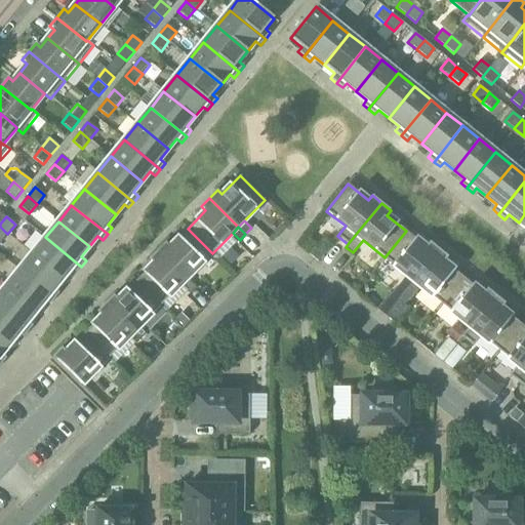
[(157,250),(170,264),(187,279),(212,253),(188,229),(170,246),(165,242),(157,250)]
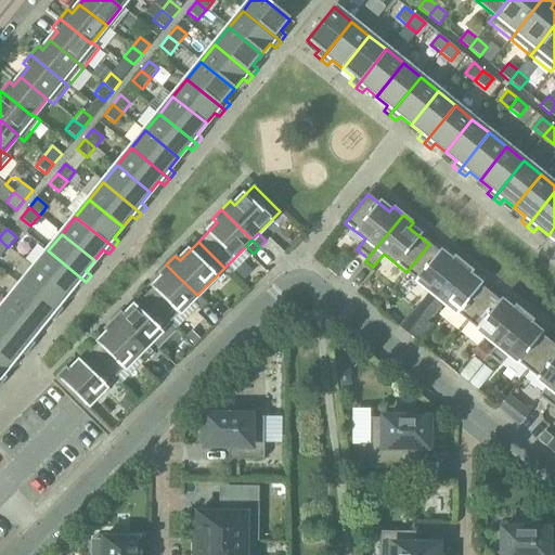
[(450,261),(429,244),(407,272),(437,297),(452,279),(461,268),(464,263),(454,256),(450,261)]
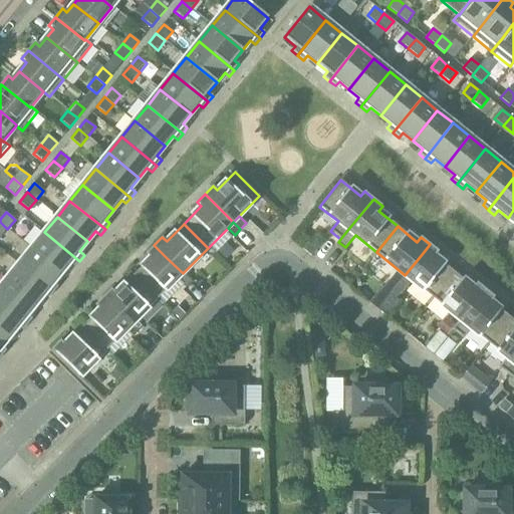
[(44,232),(31,248),(61,273),(69,263),(74,267),(79,261),(44,232)]
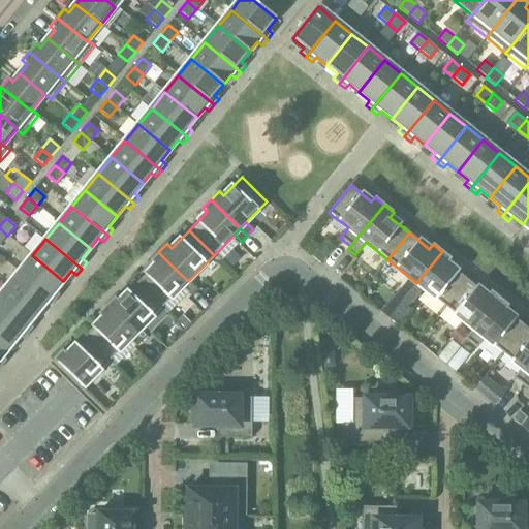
[(325,256),(316,249),(311,256),(319,263),(325,256)]
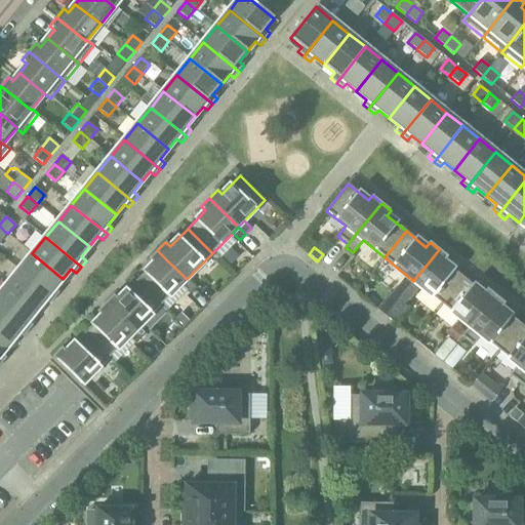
[(442,305),(452,292),(463,277),(444,261),(448,256),(439,249),(436,253),(428,264),(413,281),(442,305)]
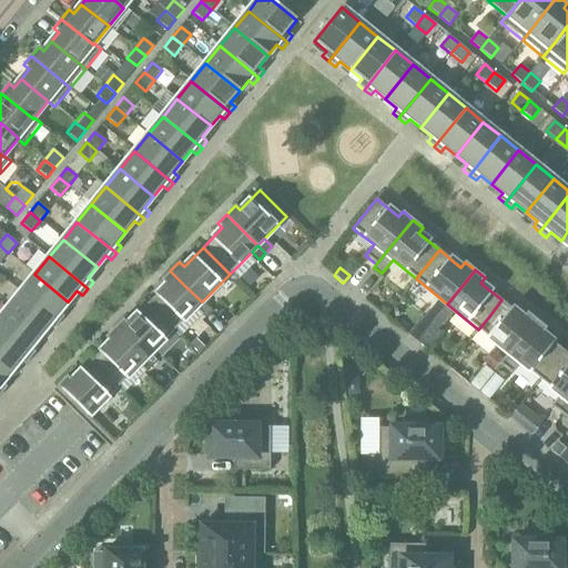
[(184,285),(170,271),(161,281),(166,285),(146,304),(173,331),(202,302),(184,285)]
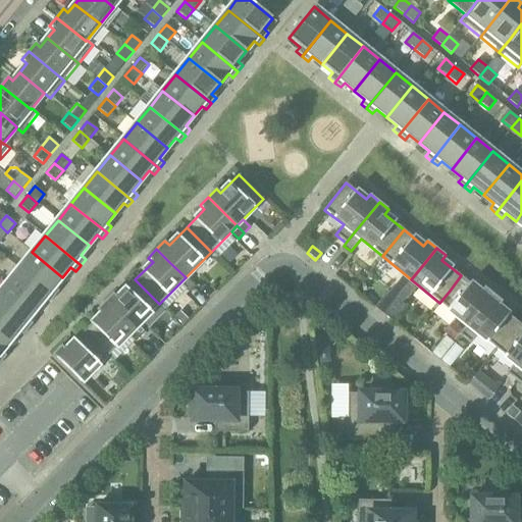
[(32,252),(18,268),(54,298),(59,292),(54,288),(62,277),(32,252)]
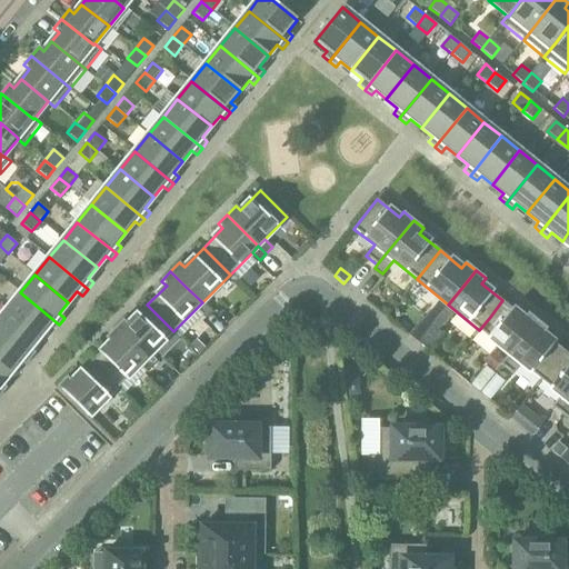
[(20,292),(6,310),(40,338),(49,327),(53,330),(59,325),(20,292)]
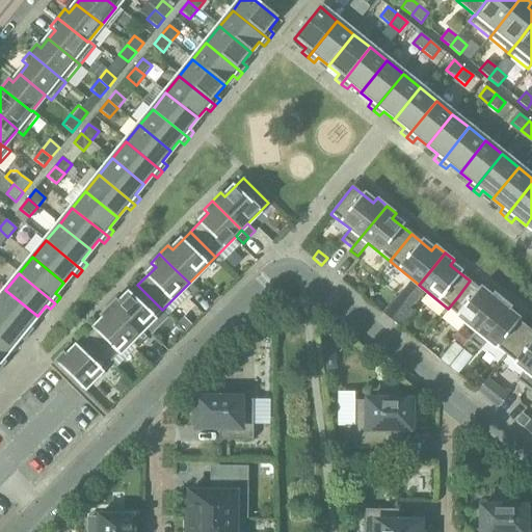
[(402,291),(410,297),(420,285),(419,285),(411,278),(402,291)]
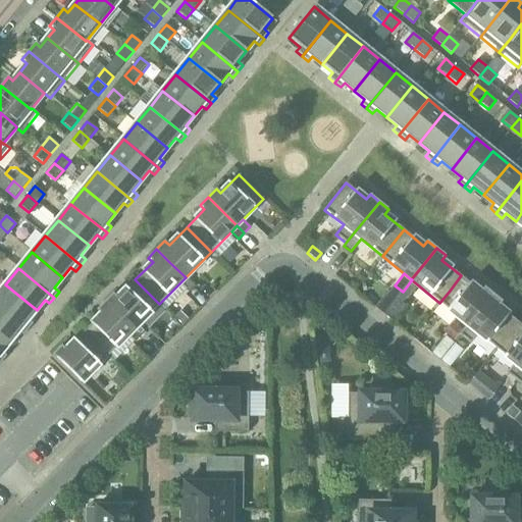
[(480,292),(461,275),(450,291),(439,303),(467,324),(468,325),(493,294),(484,286),(480,292)]
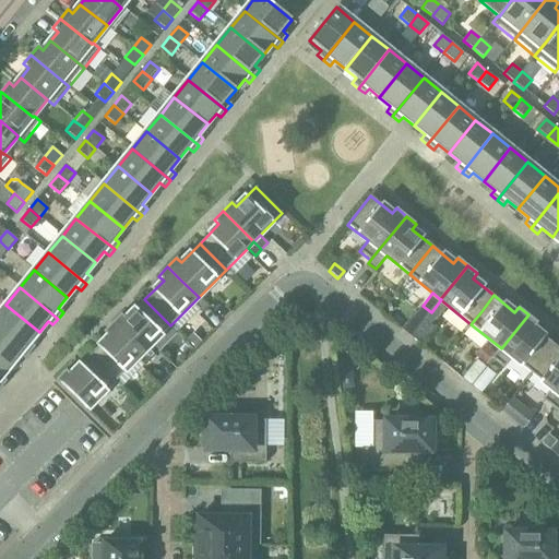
[(143,354),(170,325),(144,299),(126,319),(121,313),(113,322),(143,354)]
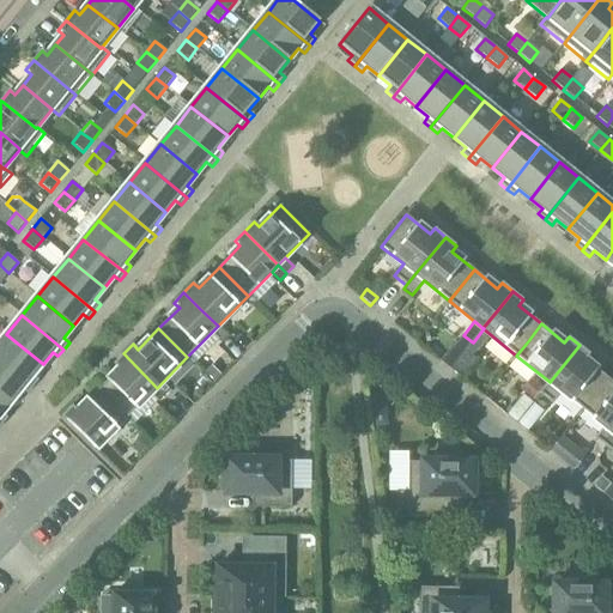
[(0,341),(0,359),(34,387),(38,380),(34,376),(43,364),(6,334),(0,341)]
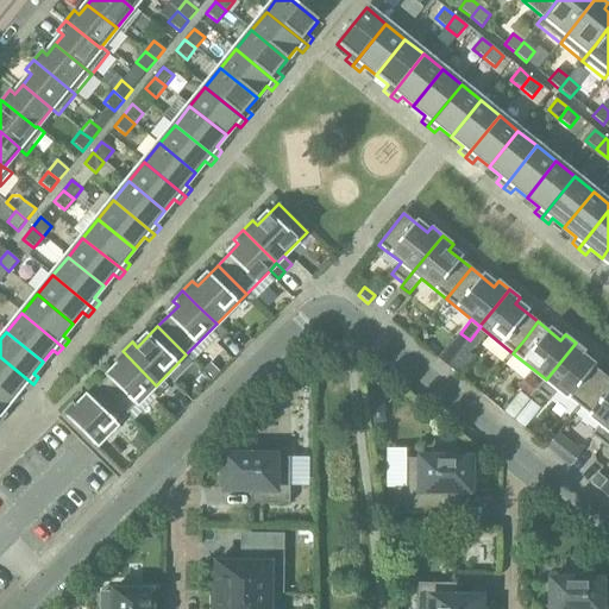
[(560,391),(579,407),(604,376),(582,357),(586,352),(576,343),(546,380),(545,378),(540,385),(541,385),(537,391),(551,403),(560,391)]
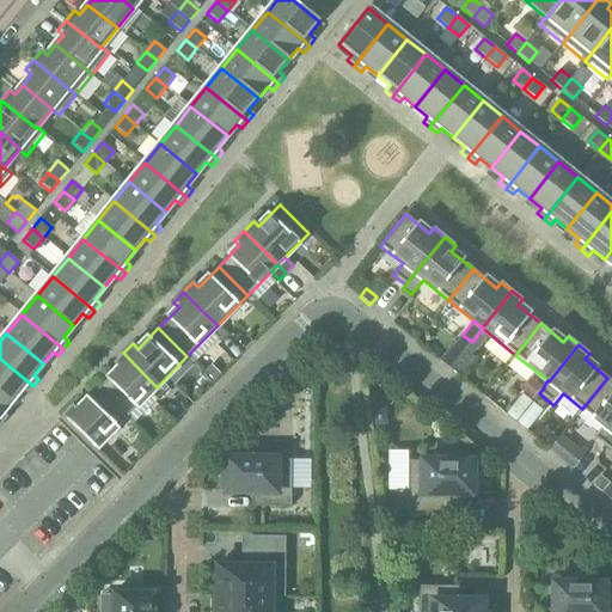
[(98,389),(127,417),(157,387),(123,353),(114,363),(118,368),(98,389)]
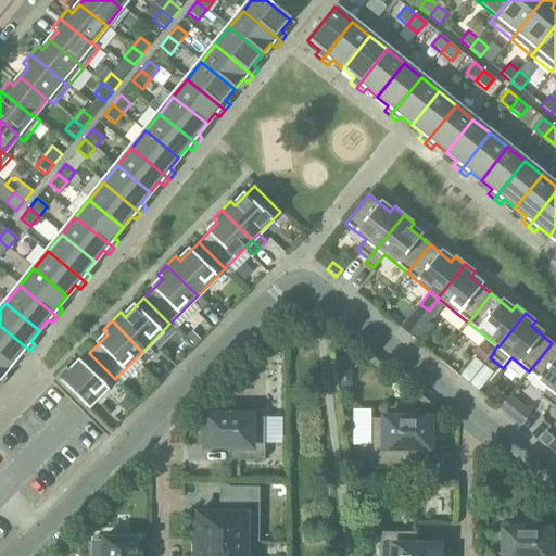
[(0,326),(0,355),(11,364),(20,353),(25,357),(30,351),(0,326)]
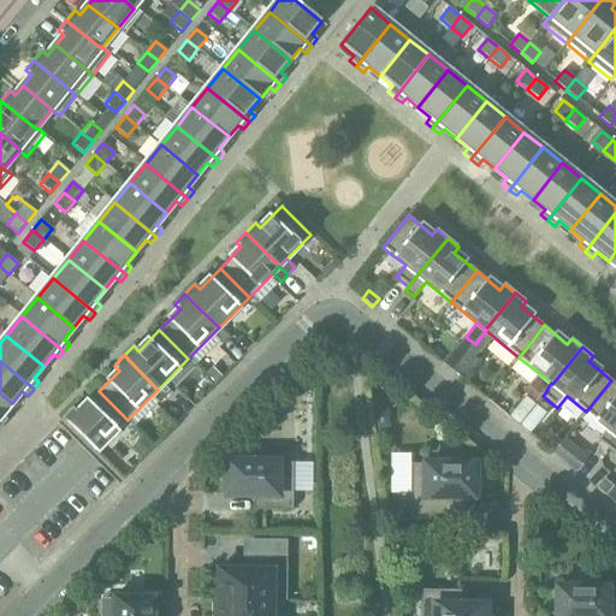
[(533,380),(525,392),(535,401),(545,390),(533,380)]
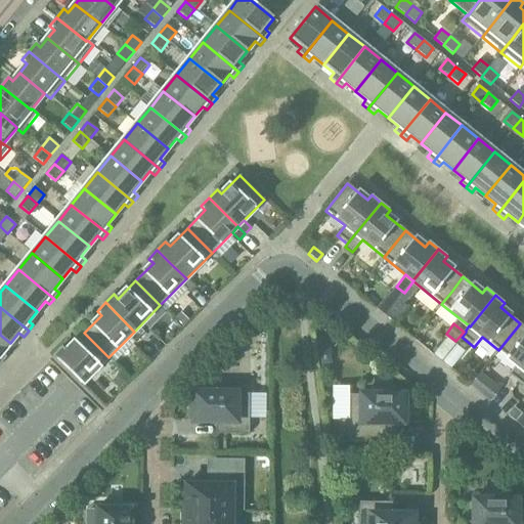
[(523,325),(520,323),(498,350),(517,364),(509,375),(519,383),(523,376),(523,325)]
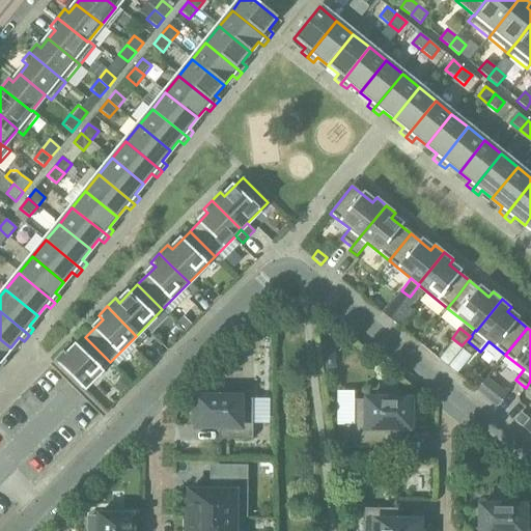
[(83,389),(110,362),(85,337),(67,356),(62,352),(54,361),(83,389)]
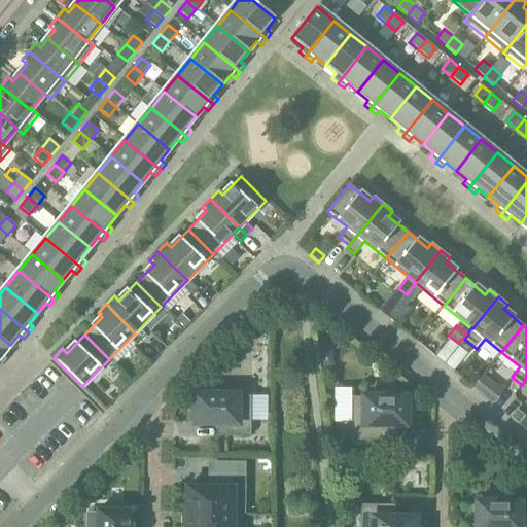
[(0,337),(0,363),(2,365),(7,359),(2,355),(10,345),(0,337)]
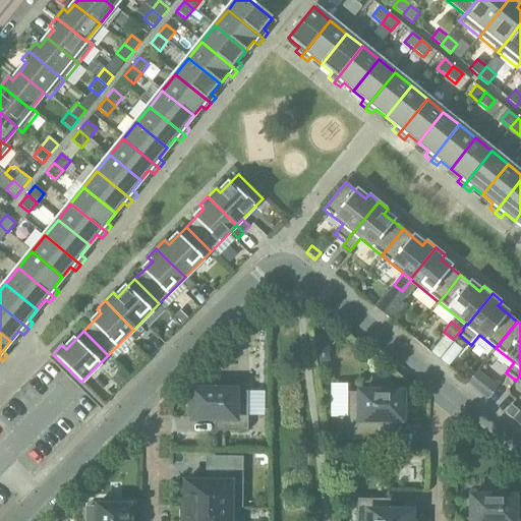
[(316,364),(330,363),(328,344),(315,346),(316,364)]
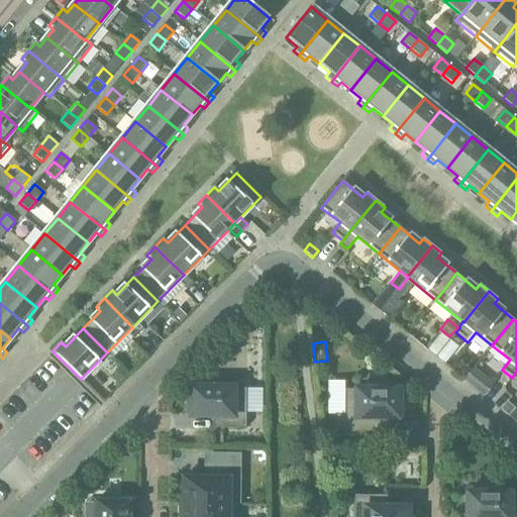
[(489,380),(474,368),(463,380),(479,392),(489,380)]
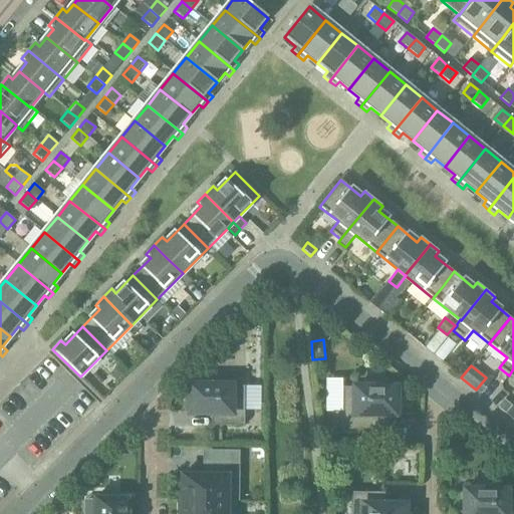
[(119,382),(130,373),(122,366),(112,375),(119,382)]
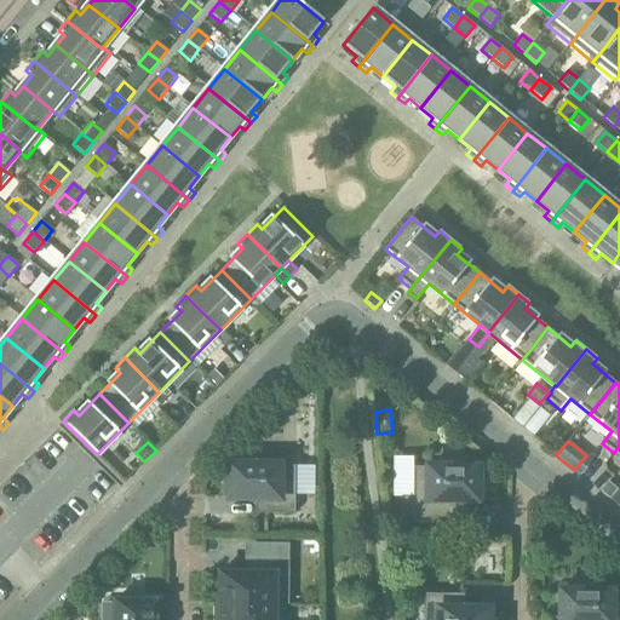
[(296,514),(296,466),(269,466),(270,457),(241,457),(241,465),(230,465),(230,472),(225,472),(225,492),(230,492),(230,498),(264,499),(264,514),(296,514)]
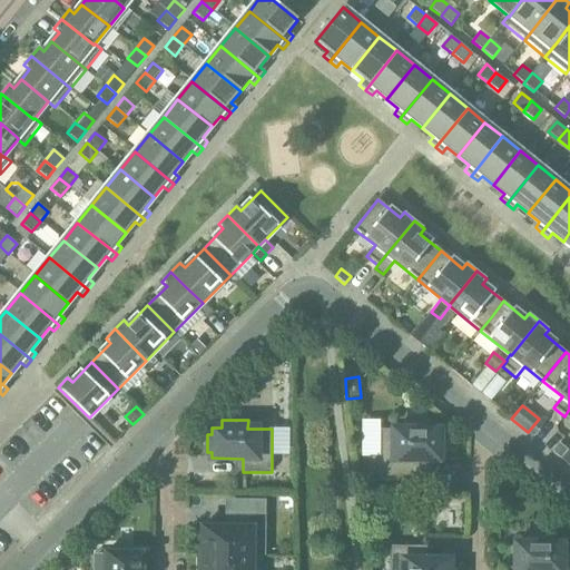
[(440,430),(430,430),(430,422),(404,422),(404,430),(380,430),(380,458),(369,457),(369,482),(423,482),(423,460),(440,460),(440,454),(443,454),(444,436),(440,436),(440,430)]
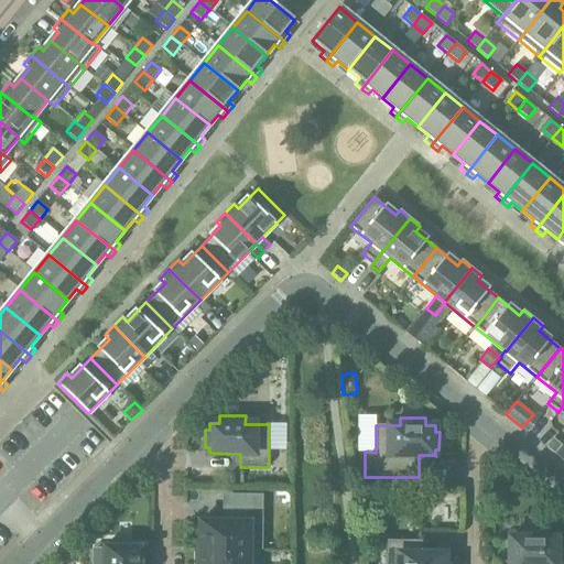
[(553,438),(546,447),(555,454),(562,445),(553,438)]
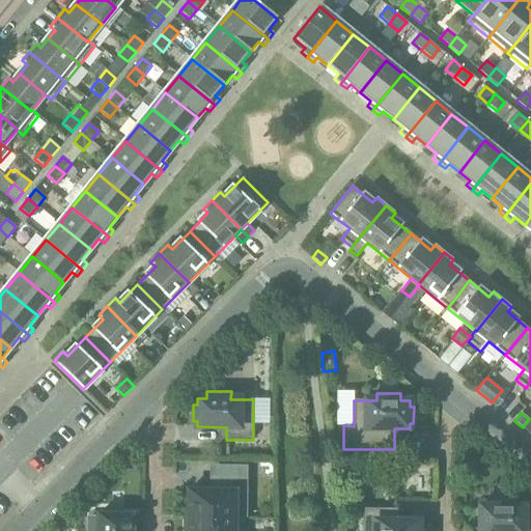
[(246,493),(246,477),(219,477),(219,491),(188,491),(188,497),(186,497),(185,518),(235,519),(235,518),(235,493),(246,493)]
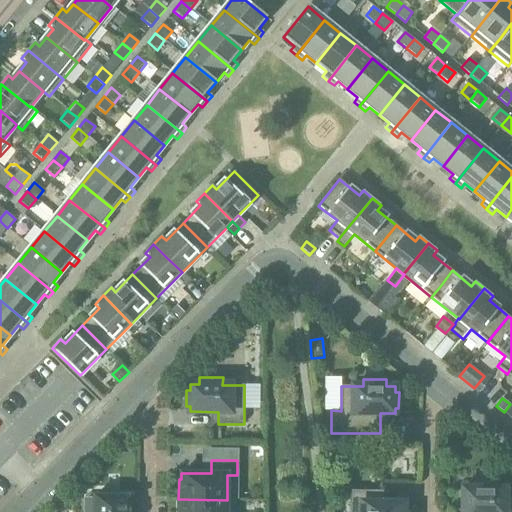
[(511,511),(511,489),(496,489),(496,482),(473,482),(473,489),(464,489),(464,494),(460,494),(460,510),(464,510),(463,511),(511,511)]
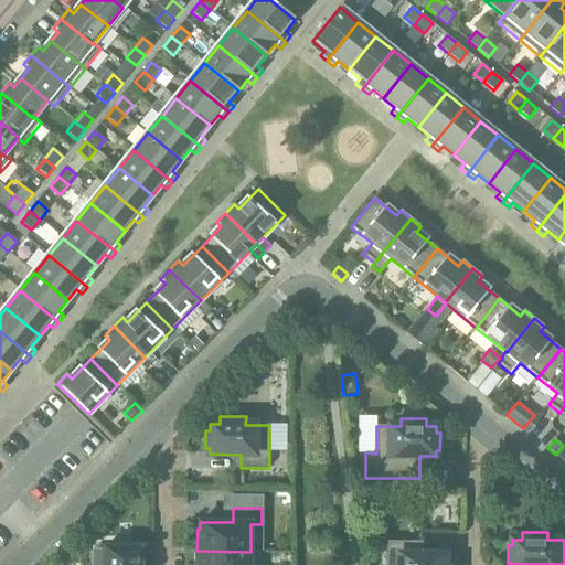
[(385,564),(446,564),(446,556),(414,555),(415,542),(386,542),(385,564)]
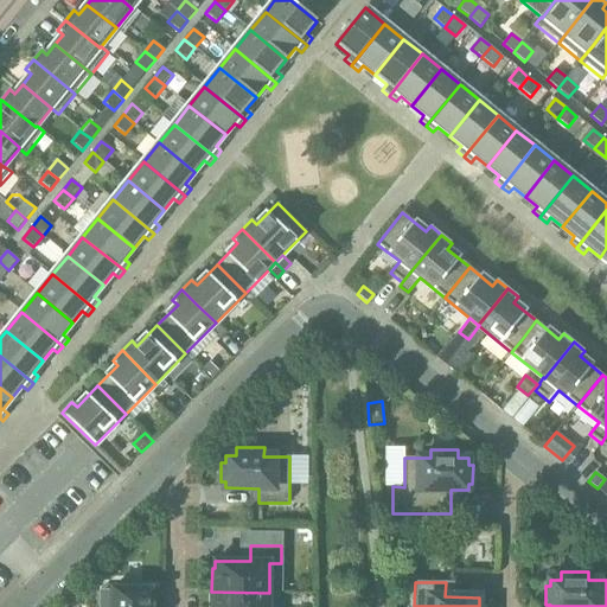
[(151,606),(152,605),(151,605),(151,588),(113,588),(112,606),(151,606)]
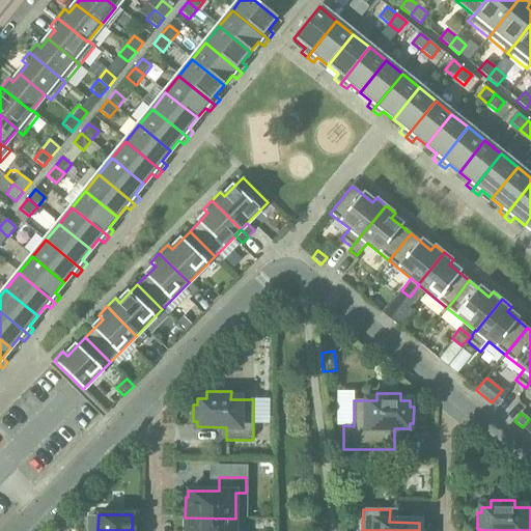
[(235,518),(235,519),(185,518),(185,530),(244,530),(244,518),(235,518)]
